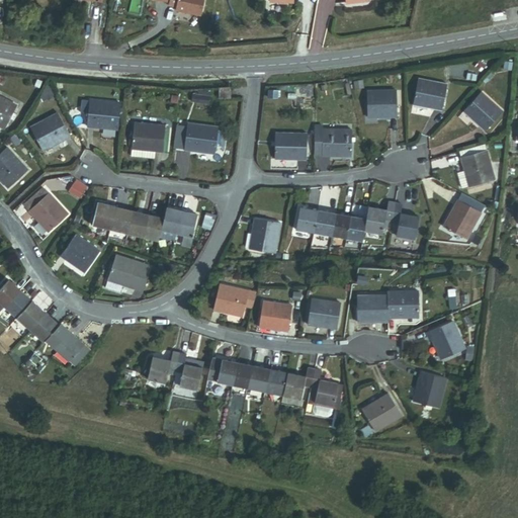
[(207,0),(173,0),(173,6),(180,7),(180,11),(205,15),(207,0)]
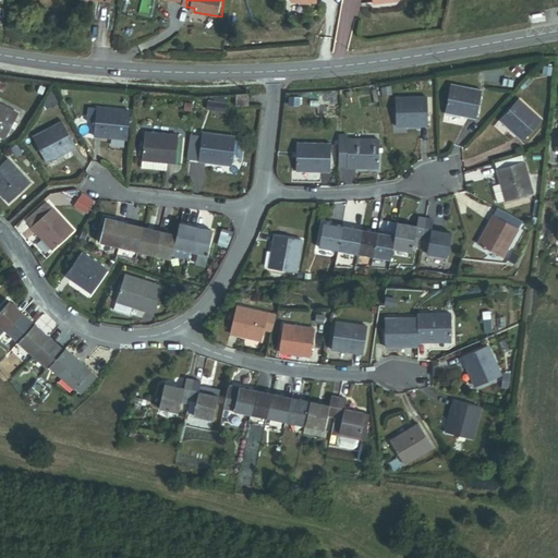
[(446,113),(476,119),(482,92),(451,85),(446,113)]
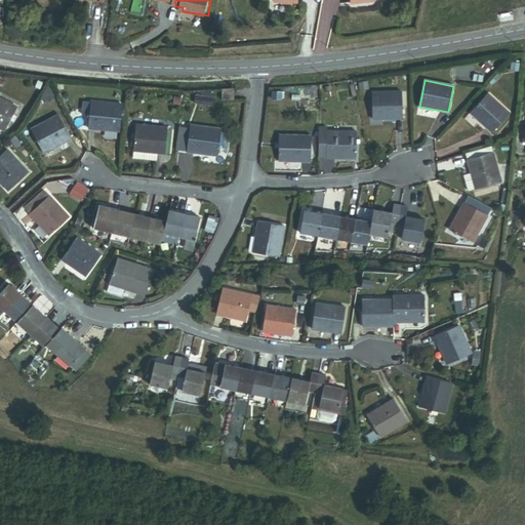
[(223,99),(233,99),(232,89),(221,89),(223,99)]
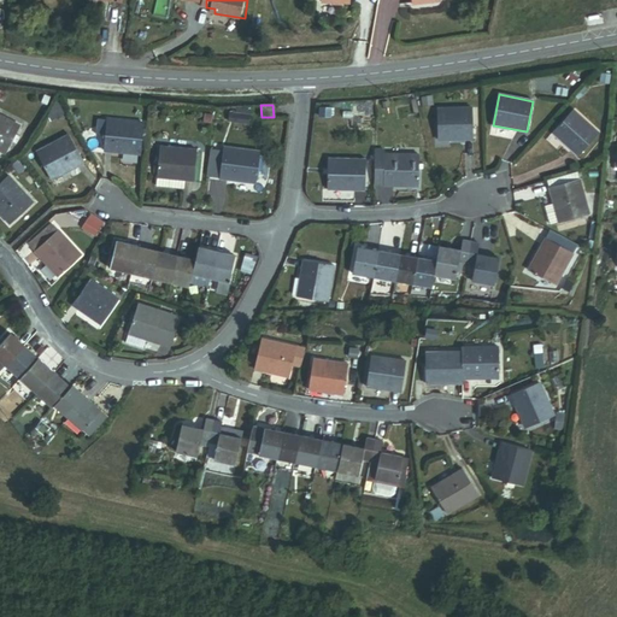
[(439,140),(474,140),(472,109),(439,109),(439,140)]
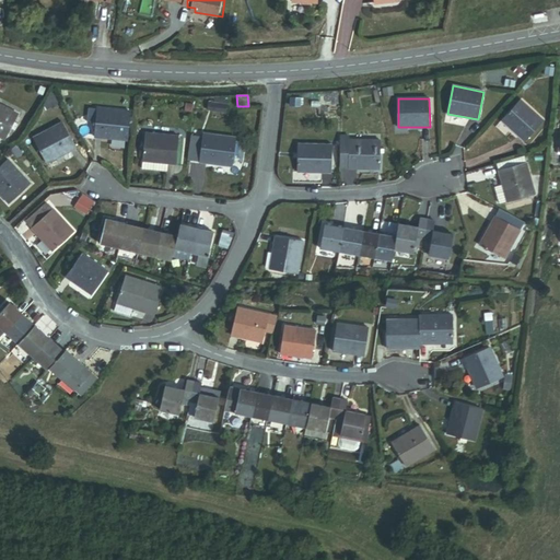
[(501,120),(524,142),(544,121),(520,100),(501,120)]
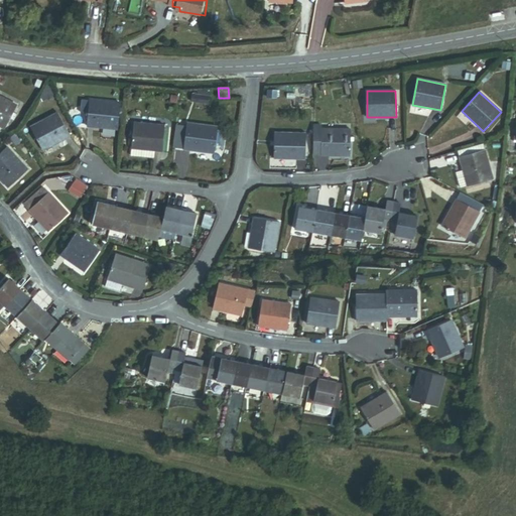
[(0,126),(4,128),(16,105),(0,97),(0,126)]
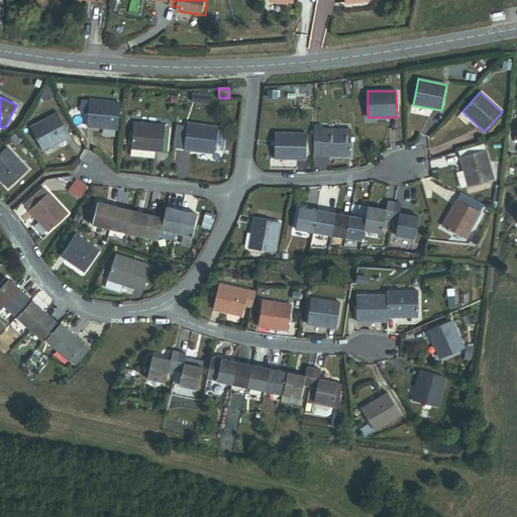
[(88,127),(117,129),(119,103),(89,101),(88,127)]
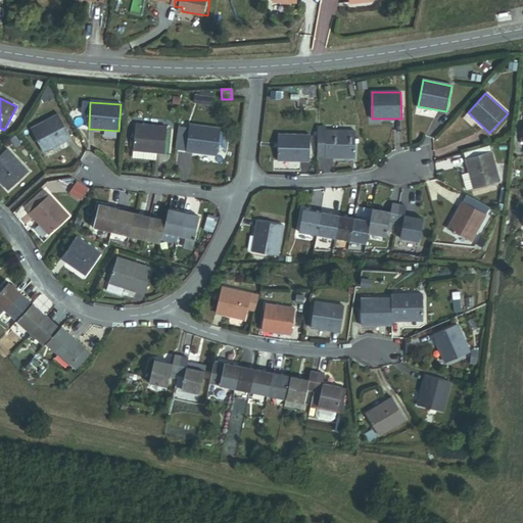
[(44,152),(72,138),(59,114),(32,129),(44,152)]
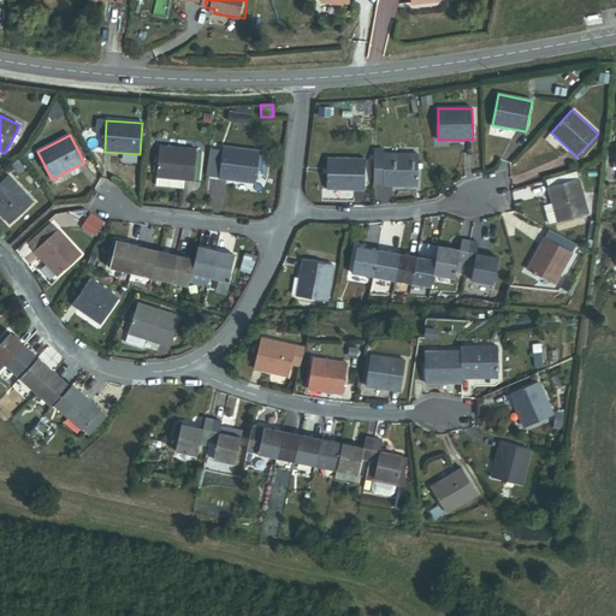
[(185,181),(193,181),(196,150),(160,147),(157,177),(179,179),(185,181)]
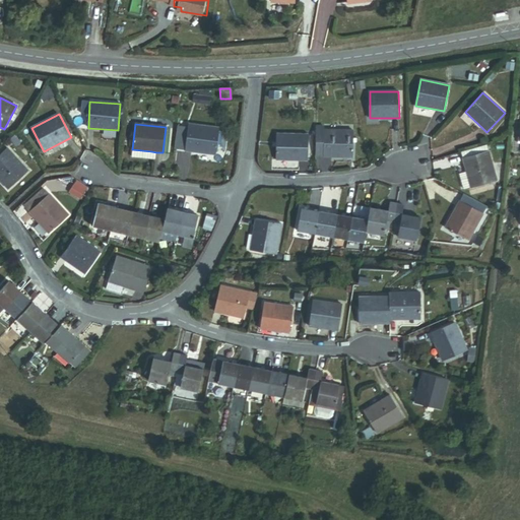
[(185,150),(215,153),(218,128),(188,124),(185,150)]
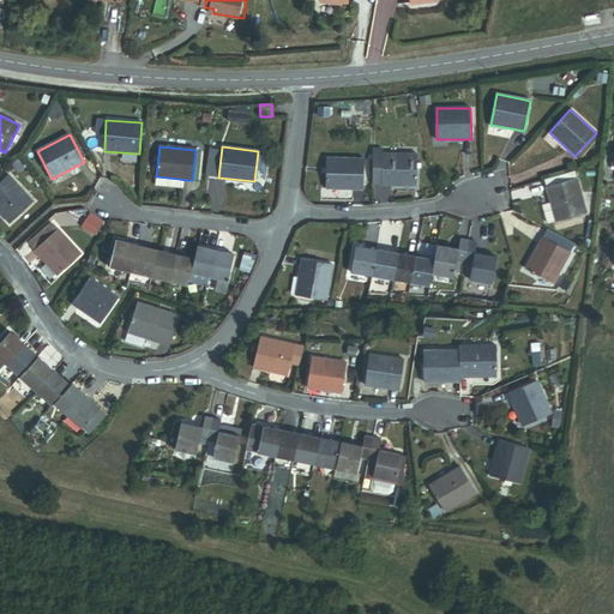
[(383,167),(383,154),(383,149),(373,149),(373,167),(383,167)]
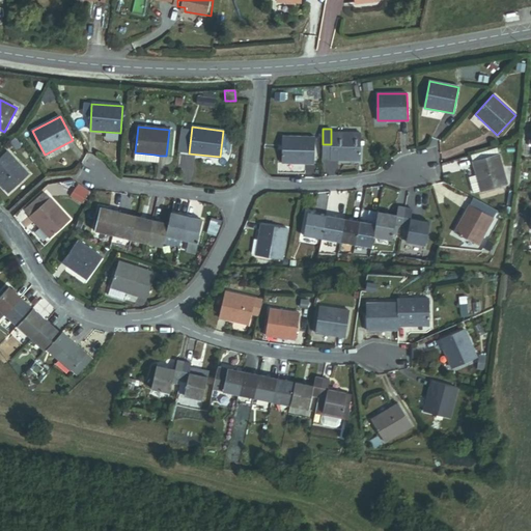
[(360,160),(361,145),(364,145),(364,141),(361,141),(361,133),(331,133),(331,144),(331,160),(360,160)]
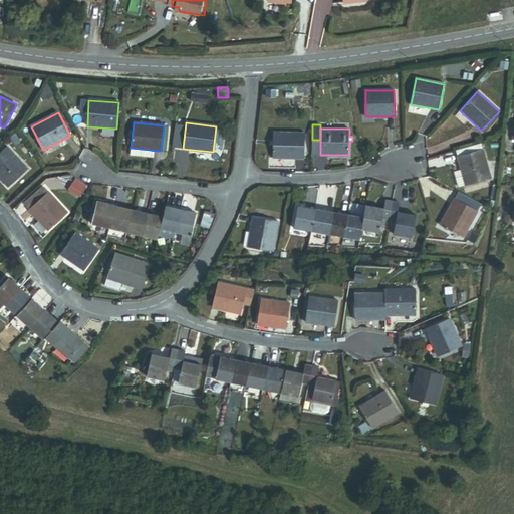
[(273,159),(303,160),(304,134),(274,133),(274,140),(274,148),(273,159)]
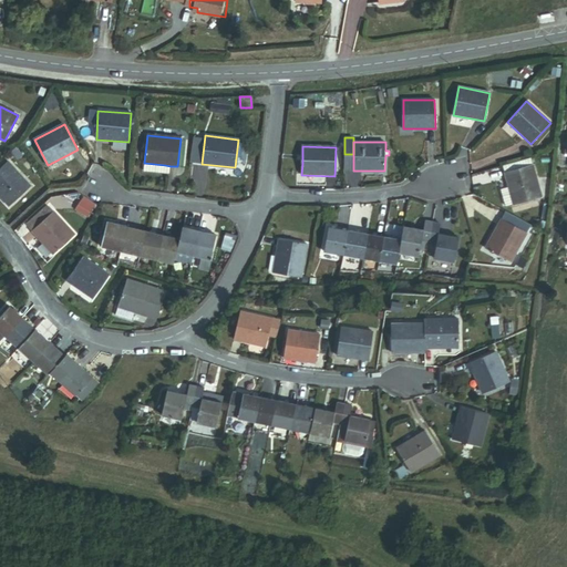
[(353,171),(353,154),(344,154),(344,171),(353,171)]
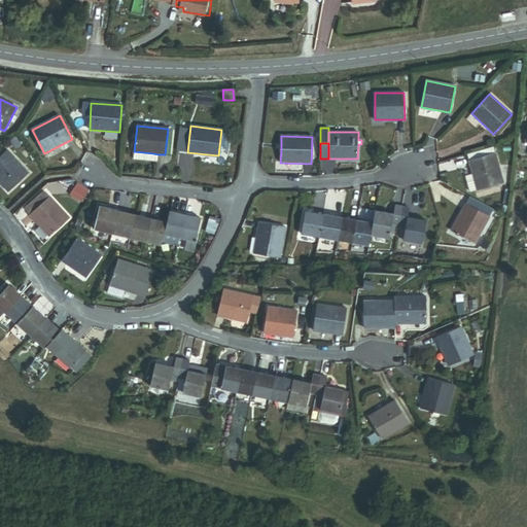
[(469,191),(504,182),(494,146),(468,152),(473,173),(465,175),(469,191)]
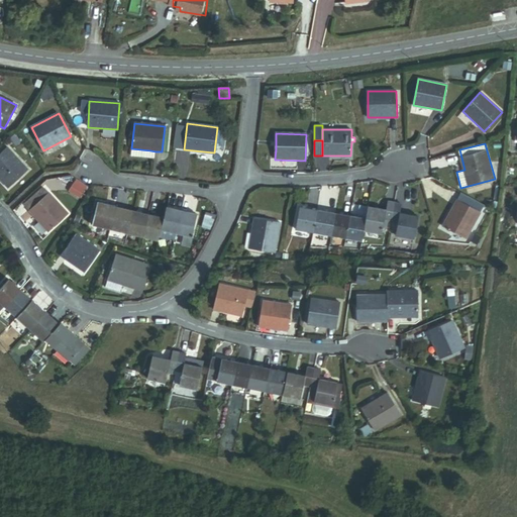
[(0,179),(8,188),(27,171),(7,148),(0,153),(0,179)]
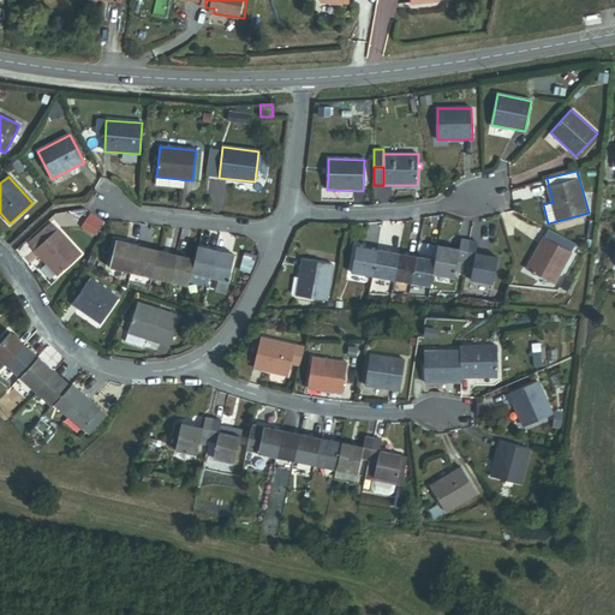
[(178,189),(179,179),(156,177),(156,186),(178,189)]
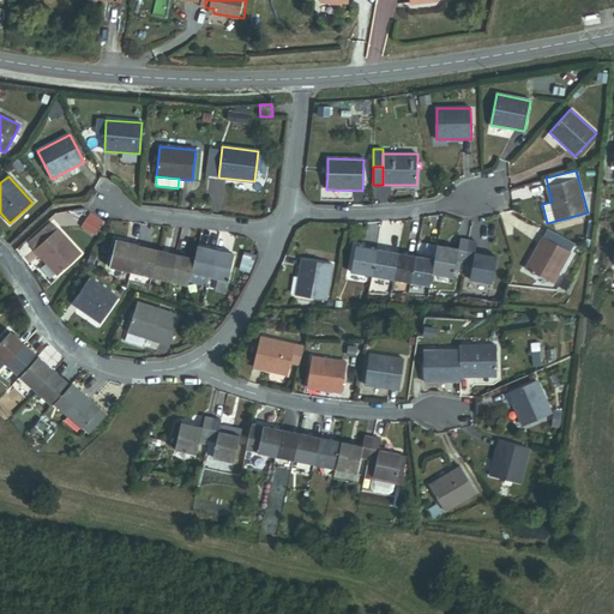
[(90,212),(80,227),(96,236),(104,221),(90,212)]
